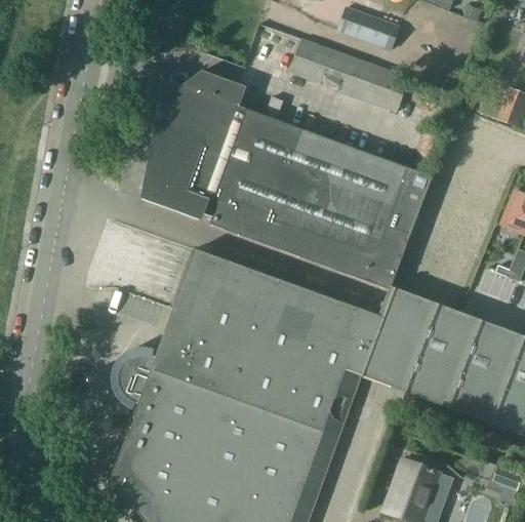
[(335,30),(390,49),(390,48),(395,50),(404,25),(360,9),(360,11),(344,5),(335,30)]
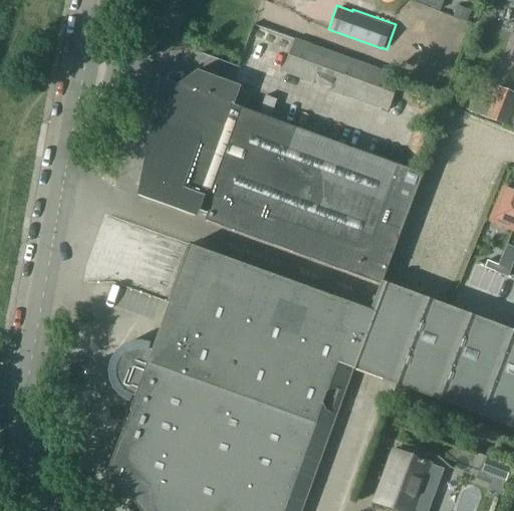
[(389,108),(401,75),(295,36),(283,69),(389,108)]
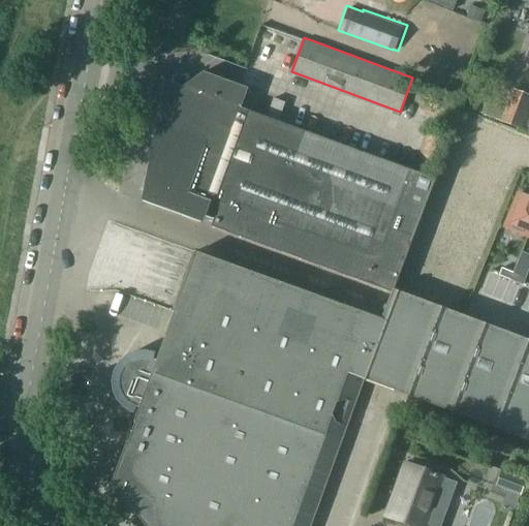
[(394,290),(435,178),(278,120),(285,100),(273,96),(267,116),(241,106),(248,87),(203,70),(183,85),(170,81),(163,102),(159,101),(143,191),(214,218),(211,225),(392,290),(394,290)]
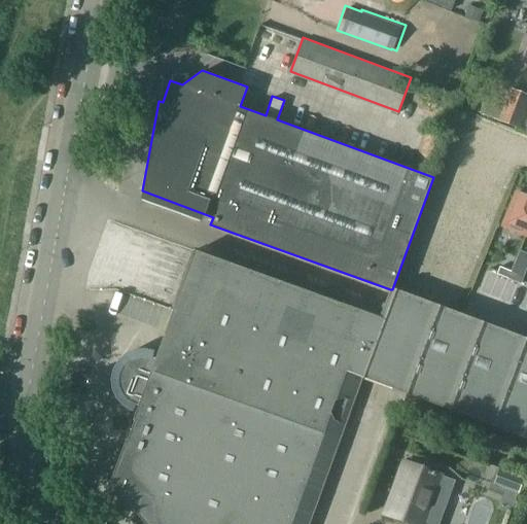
[(467,85),(460,103),(480,110),(486,95),(487,93),(467,85)]
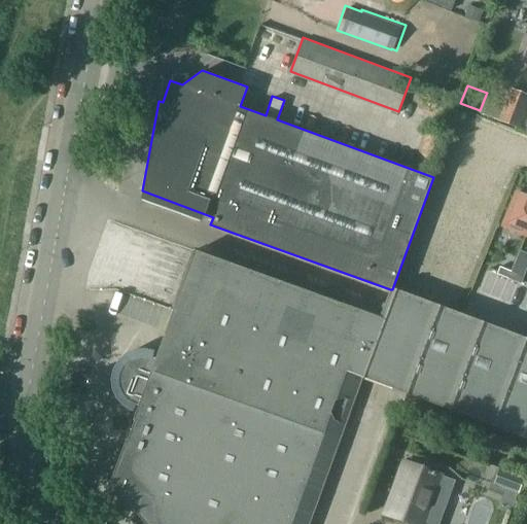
[(526,92),(512,86),(506,101),(500,117),(519,125),(526,103),(526,92)]
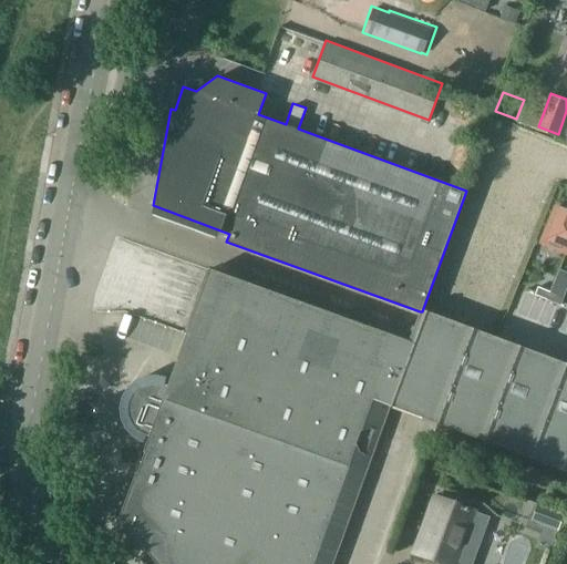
[(523,102),(516,119),(538,126),(545,109),(523,102)]
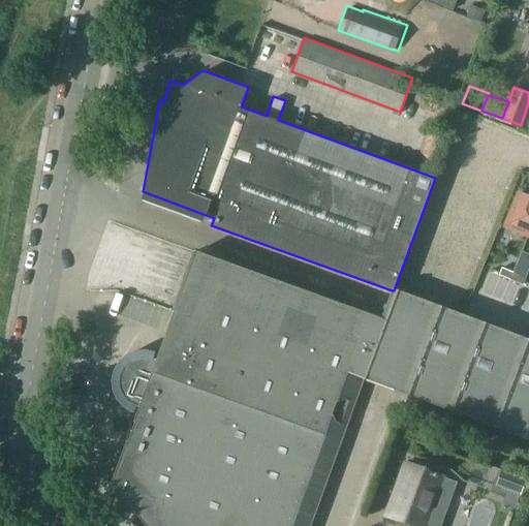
[(528,195),(518,191),(504,224),(528,235),(528,231),(528,195)]
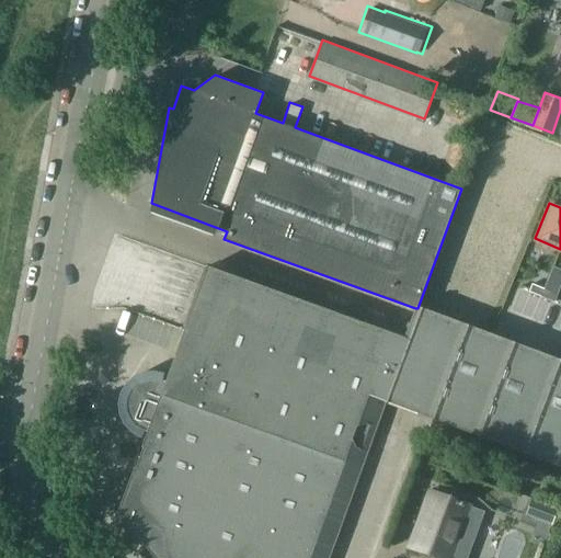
[(208,265),(198,289),(169,373),(153,371),(142,372),(134,376),(128,380),(362,466),(387,398),(560,462),(560,361),(418,308),(415,308),(404,337),(208,265)]
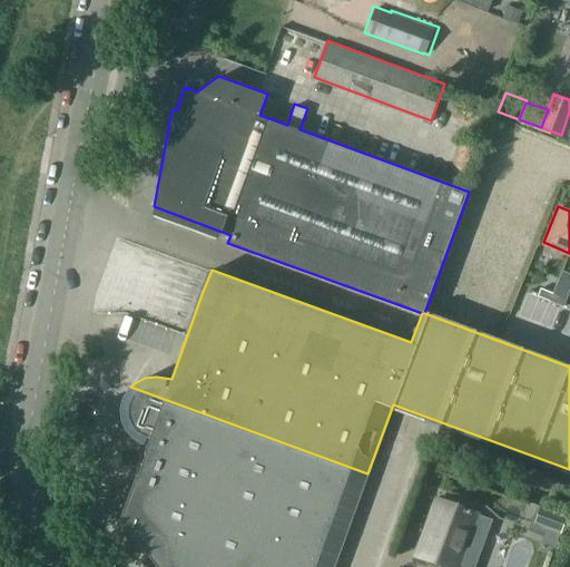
[(541,286),(538,294),(550,300),(553,291),(541,286)]
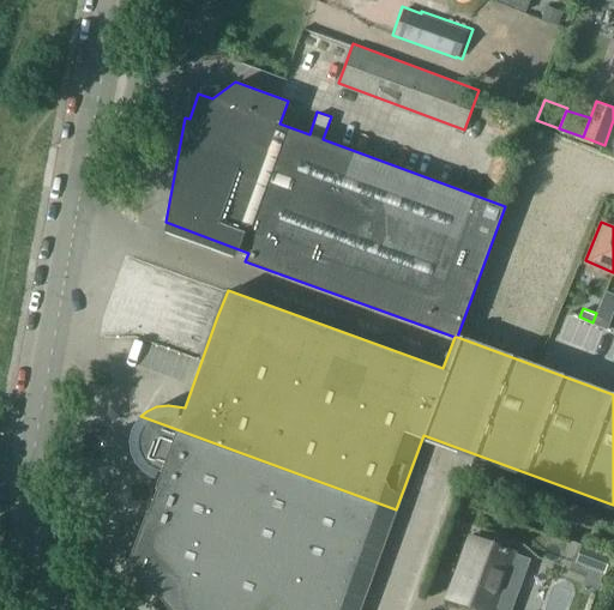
[(596,313),(593,322),(606,327),(609,319),(596,313)]
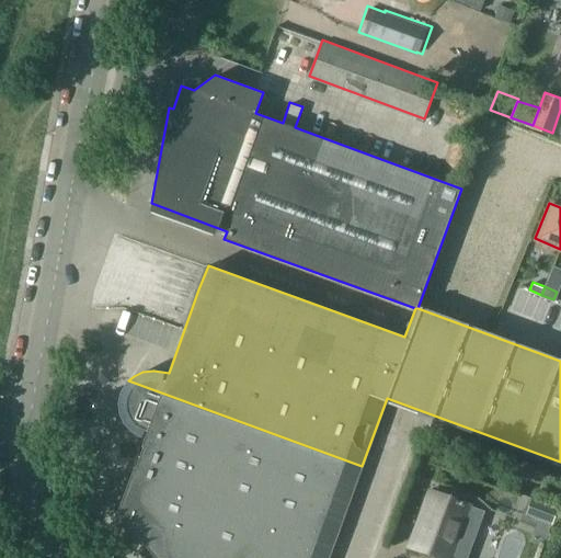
[(328,557),(362,466),(128,380),(125,383),(121,393),(118,403),(119,413),(124,423),(132,431),(145,439),(118,511),(157,557),(328,557)]
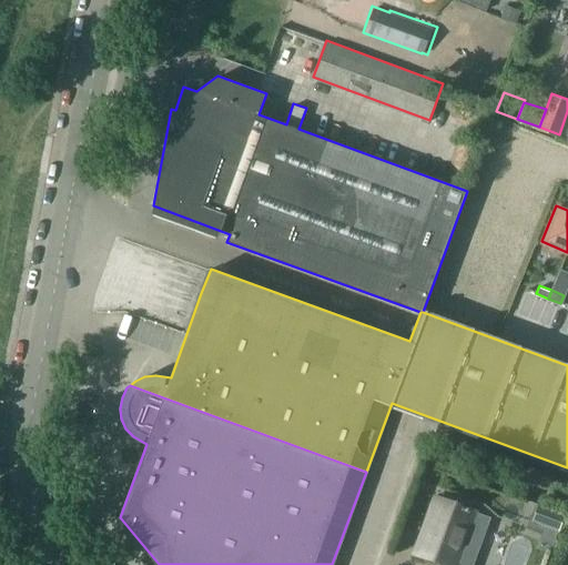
[(438,497),(418,551),(454,563),(453,564),(455,564),(472,564),(482,538),(465,533),(473,511),(438,497)]
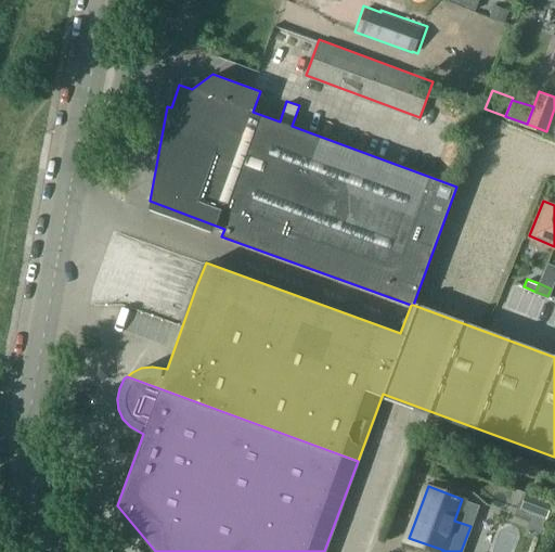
[(526,491),(521,504),(527,506),(546,513),(551,500),(531,493),(526,491)]
